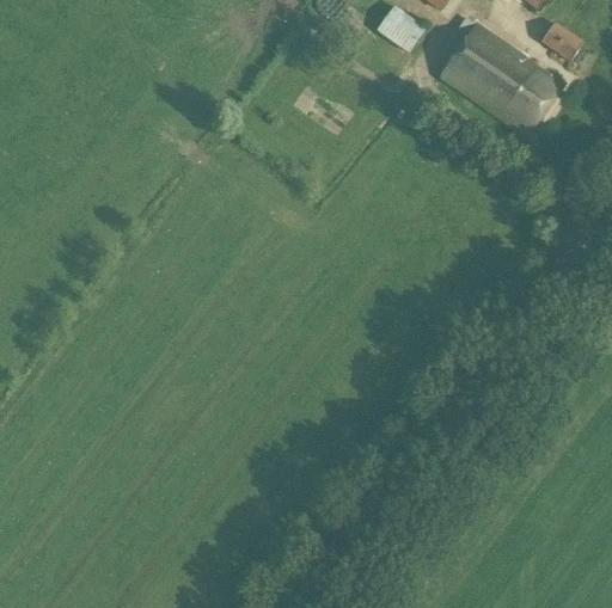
[(426,0),(440,11),(448,0),(426,0)]
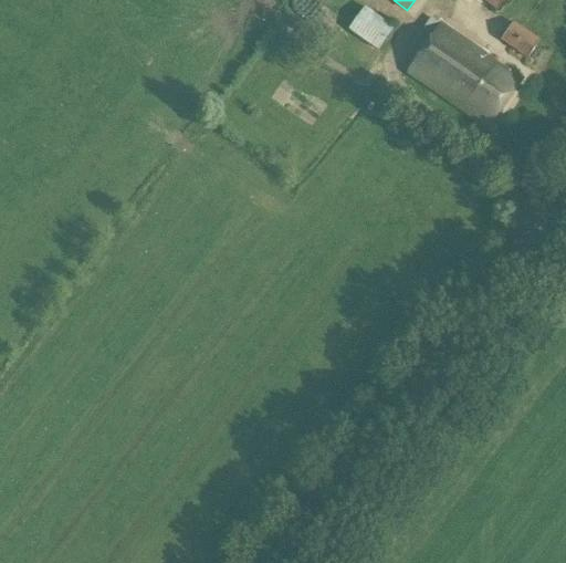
[(378,49),(395,25),(365,4),(348,27),(378,49)]
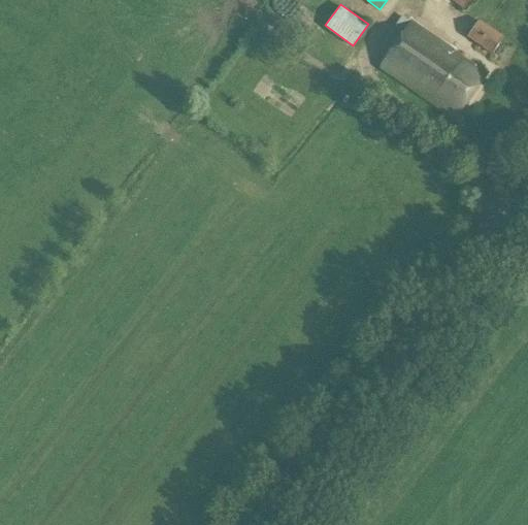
[(410,20),(403,14),(394,27),(402,32),(381,63),(455,117),(487,71),(411,19),(410,20)]
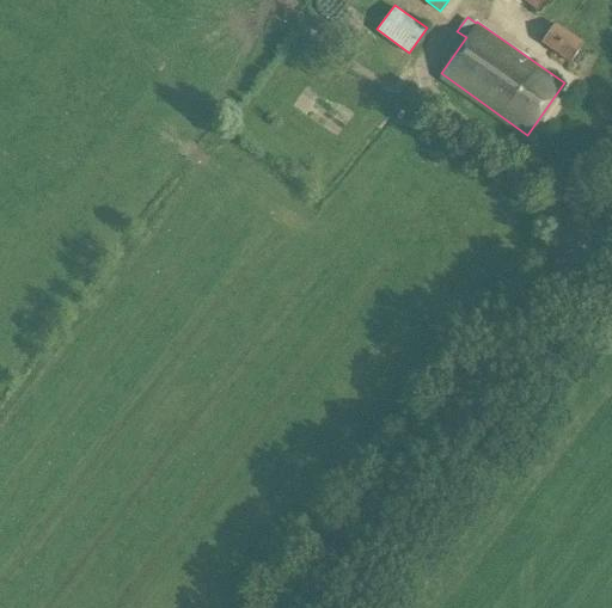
[(570,61),(583,42),(555,22),(542,40),(570,61)]
